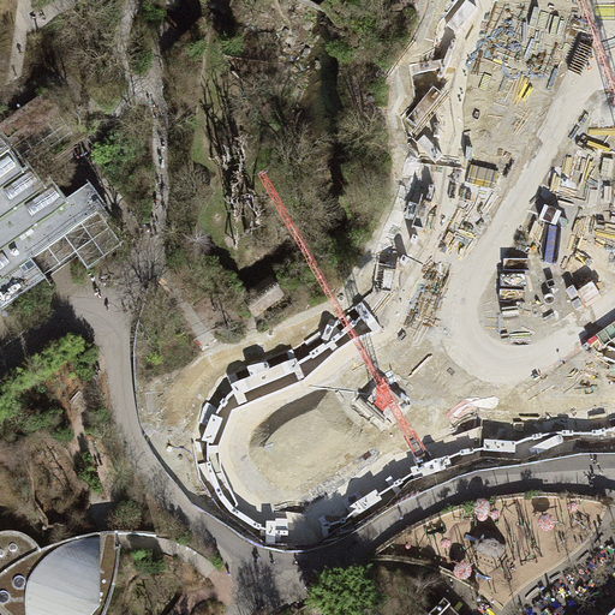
[(0,310),(46,279),(31,260),(63,238),(85,269),(120,245),(103,222),(108,219),(101,208),(105,207),(88,183),(64,201),(48,178),(41,184),(28,165),(71,135),(41,95),(0,124),(0,310)]
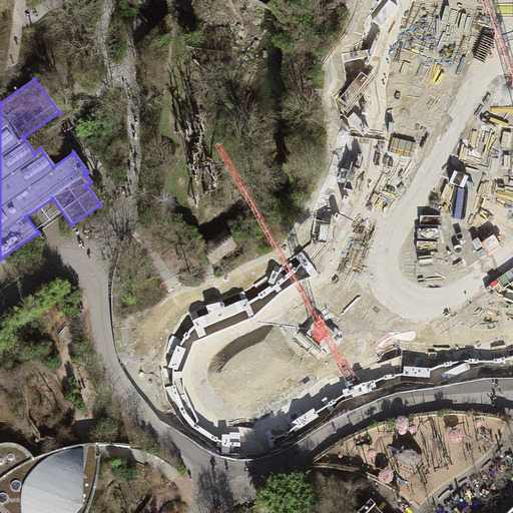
[(85,512),(90,503),(94,489),(98,468),(99,452),(99,443),(89,444),(75,445),(55,451),(34,459),(27,450),(16,445),(3,444),(0,445),(0,512),(85,512)]
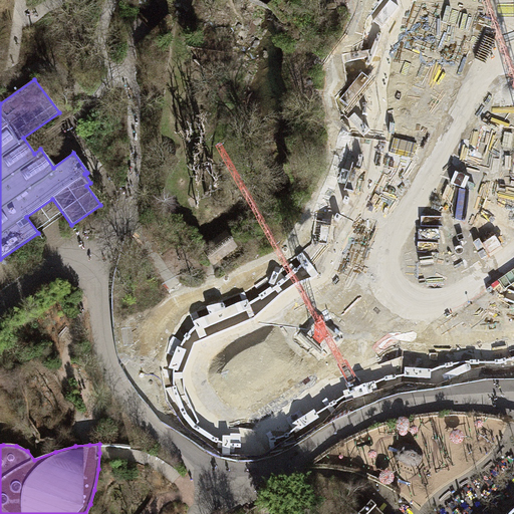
[(141,513),(152,500),(154,491),(145,481),(121,480),(108,487),(101,508),(103,513),(141,513)]
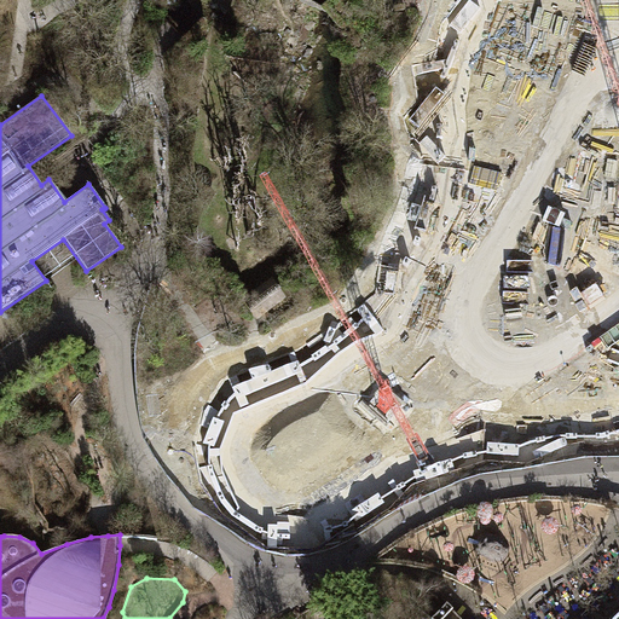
[(461,618),(447,605),(433,618),(461,618)]
